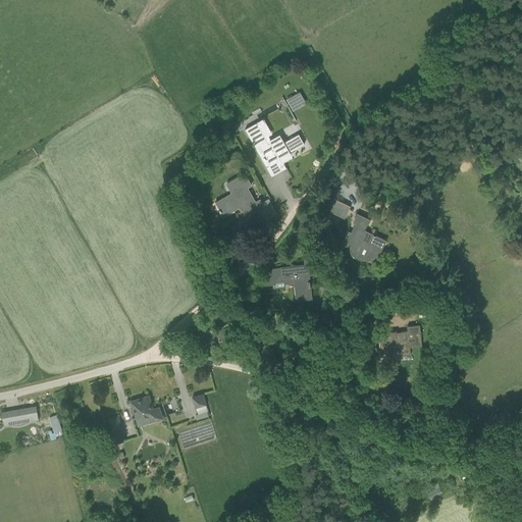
[(285,99),(292,111),(302,106),(295,94),(285,99)]
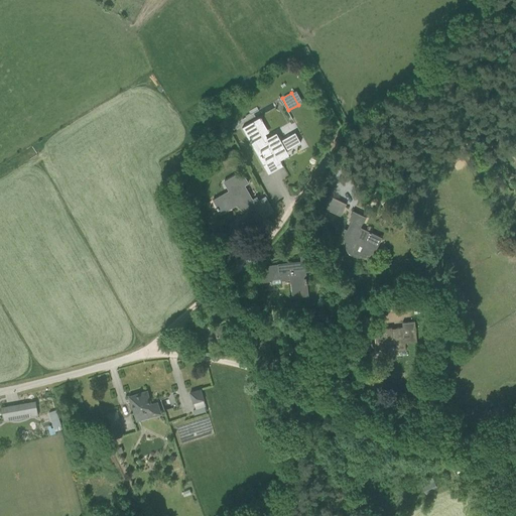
[(277,155),(300,142),(295,132),(280,141),(276,134),(267,139),(268,140),(265,142),(253,121),(242,128),(263,165),(274,159),(277,165),(281,163),(277,155)]
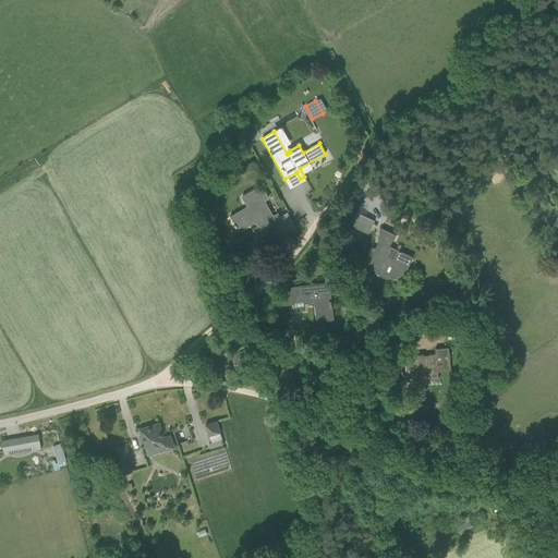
[(488,166),(485,167),(487,169),(485,170),(488,177),(493,173),(493,176),(506,168),(501,158),(495,161),(494,159),(487,162),(488,166)]
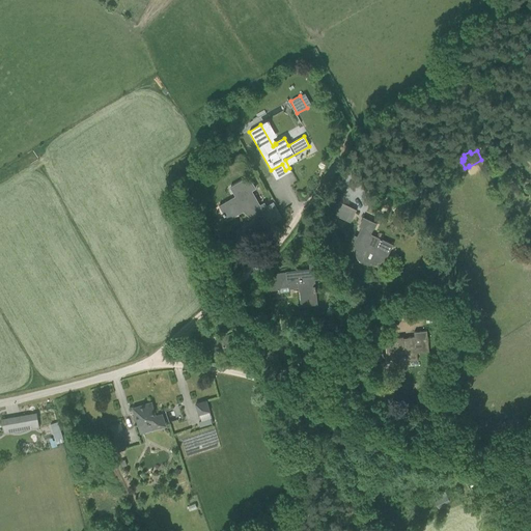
[(220,206),(222,211),(227,220),(238,214),(239,214),(243,211),(245,213),(250,210),(254,218),(268,211),(264,203),(259,205),(251,191),(255,189),(251,182),(247,184),(245,179),(230,188),(236,197),(220,206)]
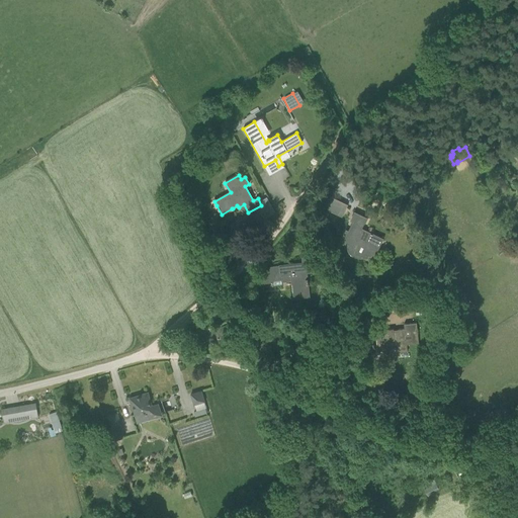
[(325,207),(341,216),(347,205),(330,197),(325,207)]
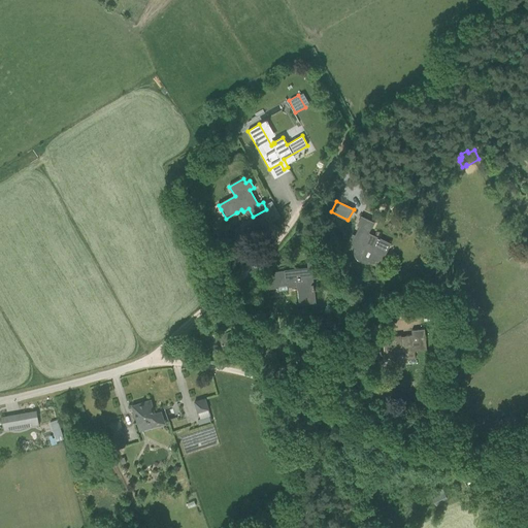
[(267,216),(270,222),(279,217),(276,210),(267,216)]
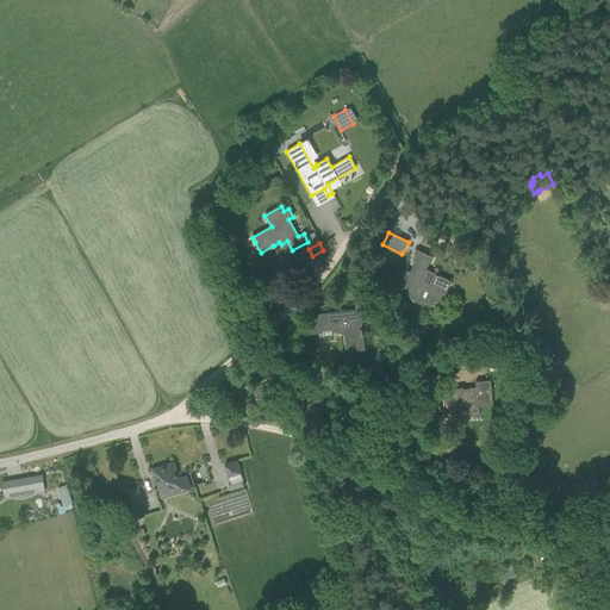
[(442,298),(450,281),(431,272),(430,274),(424,271),(430,256),(417,250),(412,260),(416,261),(411,272),(406,271),(403,278),(406,280),(404,286),(412,291),(410,296),(411,296),(411,297),(412,297),(412,298),(414,298),(414,299),(415,299),(416,299),(416,300),(417,300),(418,300),(419,300),(421,300),(422,300),(423,300),(424,300),(425,299),(427,299),(427,298),(428,298),(429,297),(429,296),(430,294),(431,292),(442,298)]
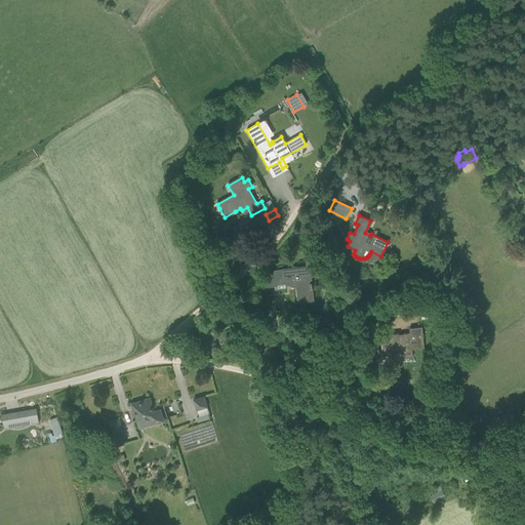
[(264,272),(266,287),(277,286),(277,289),(285,288),(285,286),(295,284),(297,301),(313,300),(312,288),(311,276),(315,275),(314,260),(306,261),(307,267),(283,269),(283,270),(275,271),(264,272)]
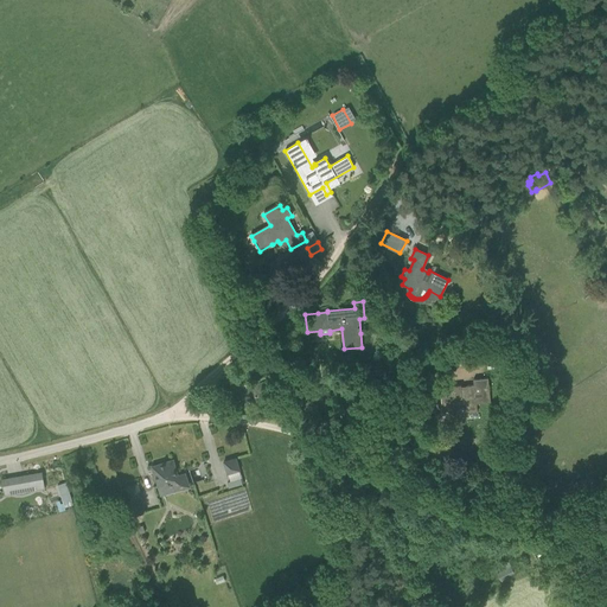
[(440,388),(441,396),(442,408),(464,406),(465,414),(477,413),(477,403),(491,402),(487,378),(473,379),(474,385),(461,387),(461,385),(440,388)]
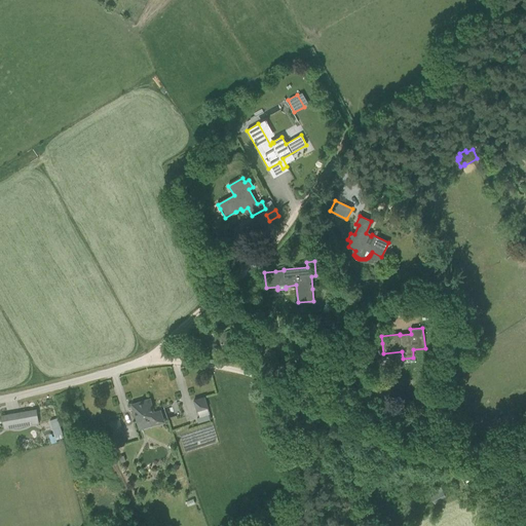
[(228,336),(220,339),(223,346),(234,342),(231,335),(229,332),(227,333),(228,336)]
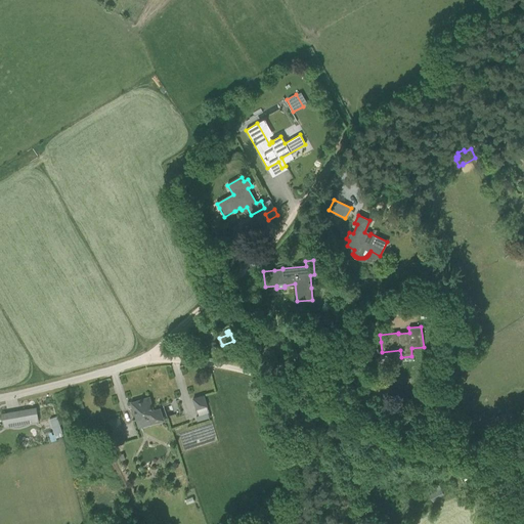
[(192,398),(197,409),(207,406),(204,395),(192,398)]
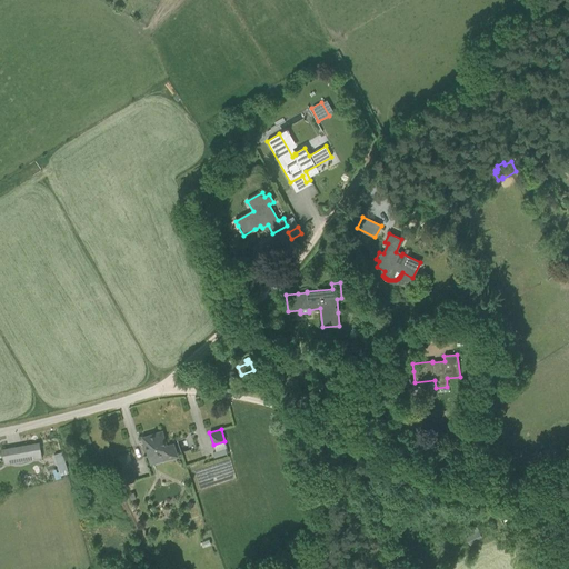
[(162,452),(165,459),(177,456),(173,443),(166,446),(161,431),(142,438),(149,456),(162,452)]
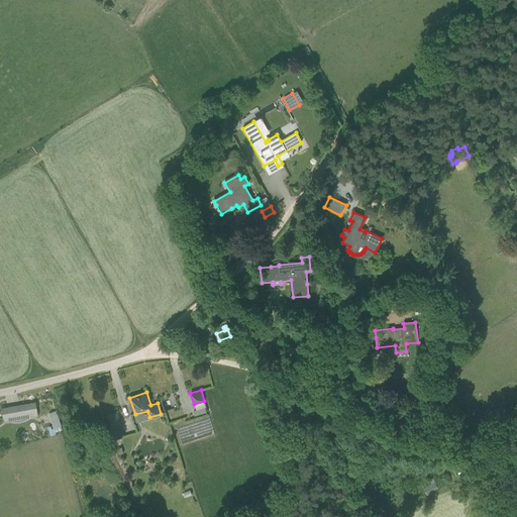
[(7,419),(7,422),(31,417),(28,404),(2,409),(4,419),(7,419)]
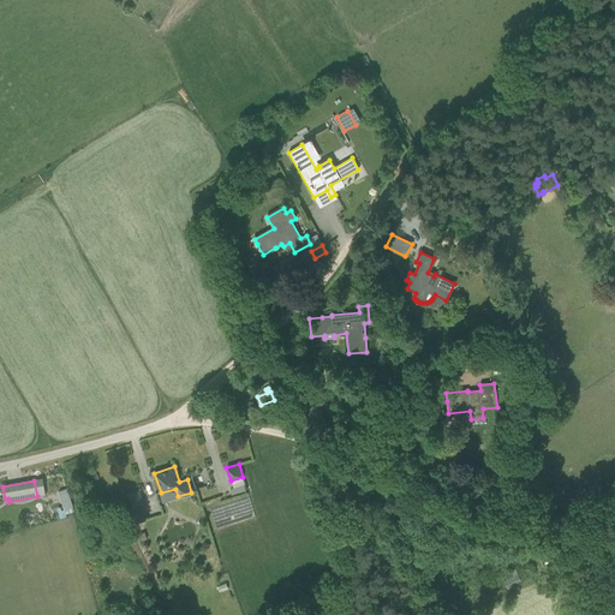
[(66,489),(58,491),(61,502),(70,500),(66,489)]
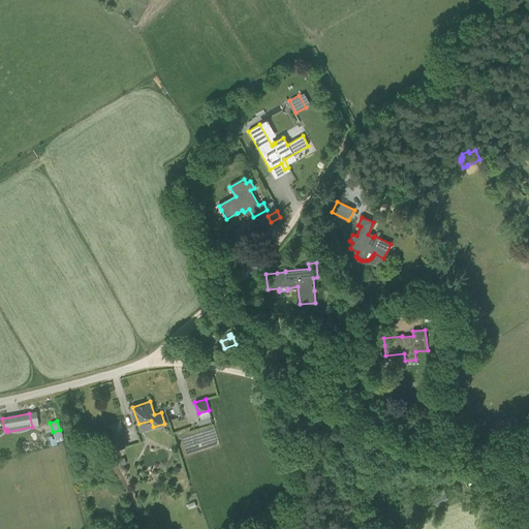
[(109,426),(113,436),(123,433),(120,422),(109,426)]
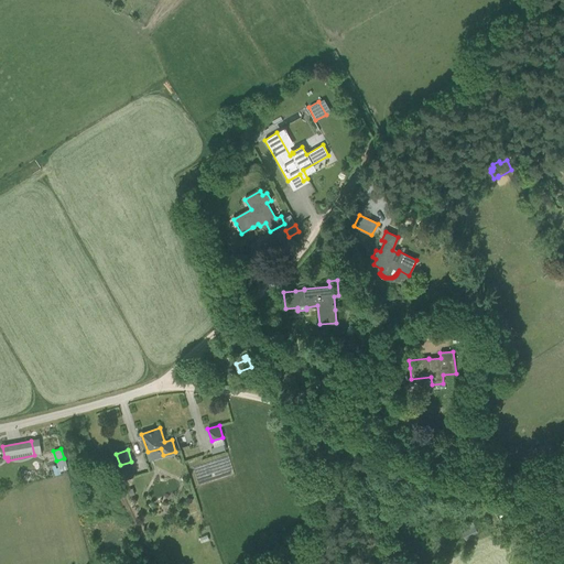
[(198,486),(235,475),(228,454),(192,465),(198,486)]
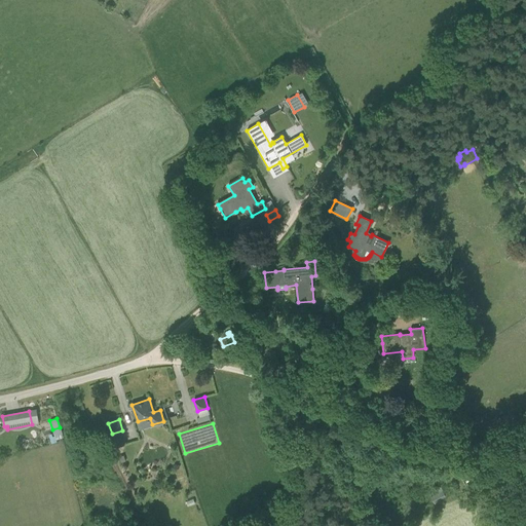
[(465,473),(462,466),(456,471),(459,476),(465,473)]
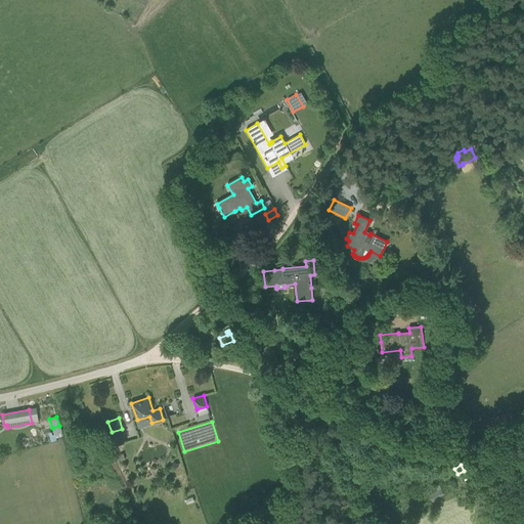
[(505,476),(508,486),(509,491),(523,487),(520,473),(505,476)]
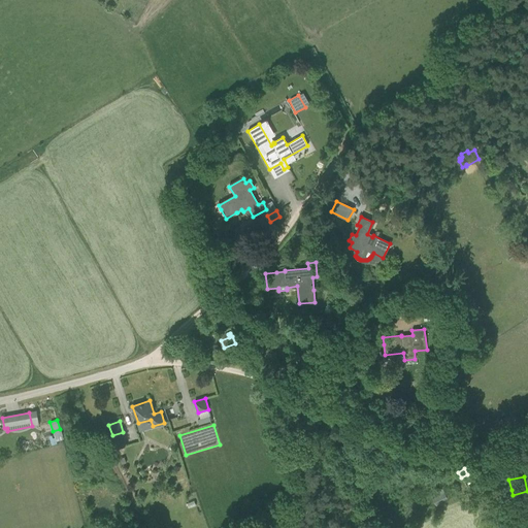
[(438,495),(432,498),(436,505),(441,502),(441,501),(447,498),(441,488),(436,491),(438,495)]
